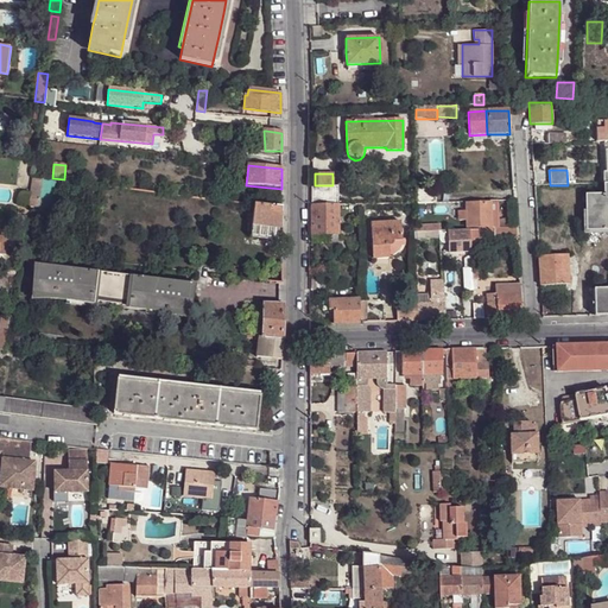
[(30,200),(38,201),(42,184),(32,183),(30,200)]
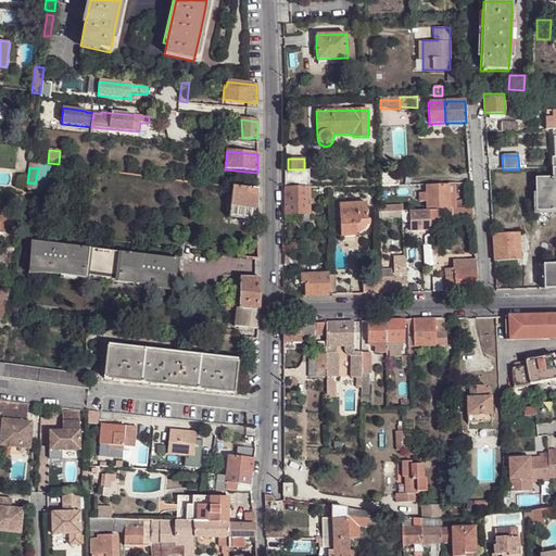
[(555,167),(552,167),(552,177),(535,178),(536,209),(555,209),(555,207),(555,167)]
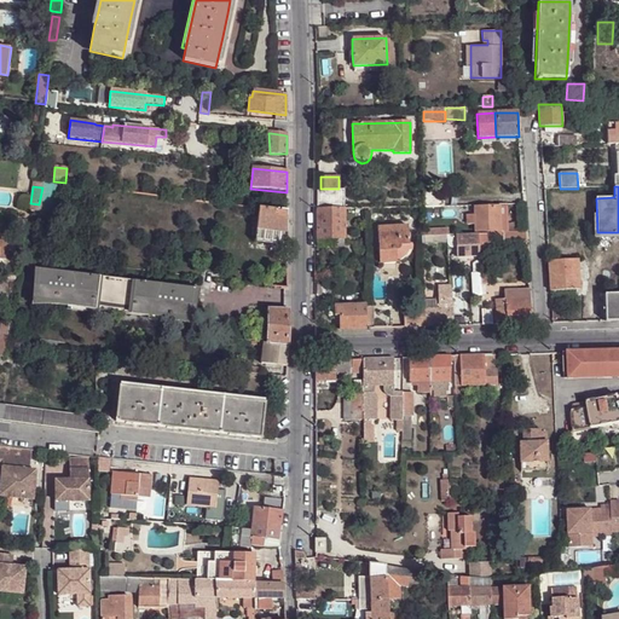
[(317,189),(317,207),(339,206),(339,189),(320,189),(317,189)]
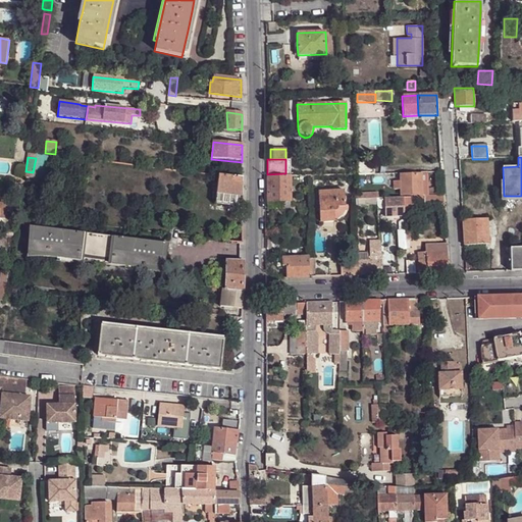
[(357,163),(358,174),(373,173),(373,163),(357,163)]
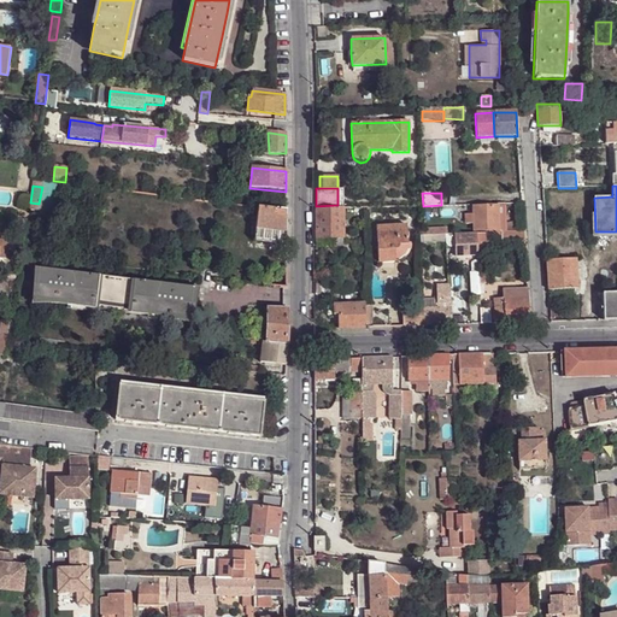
[(506,204),(497,204),(497,206),(472,206),(474,213),(465,213),(465,224),(474,224),(474,230),(501,230),(503,233),(503,244),(524,242),(523,231),(506,233),(506,204)]
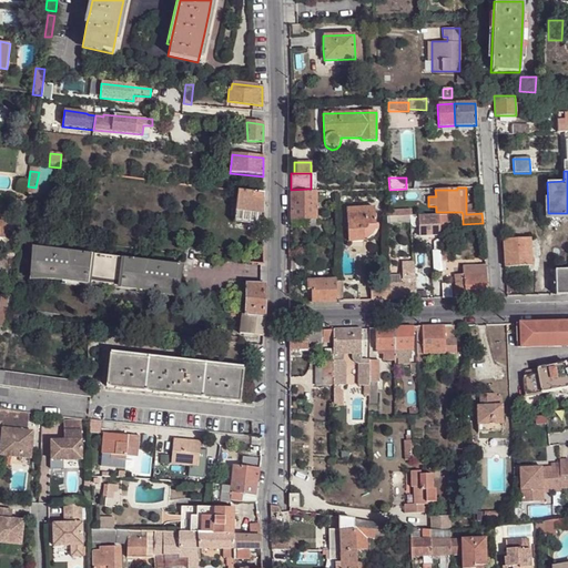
[(263,225),(263,194),(236,191),(236,198),(233,222),(263,225)]
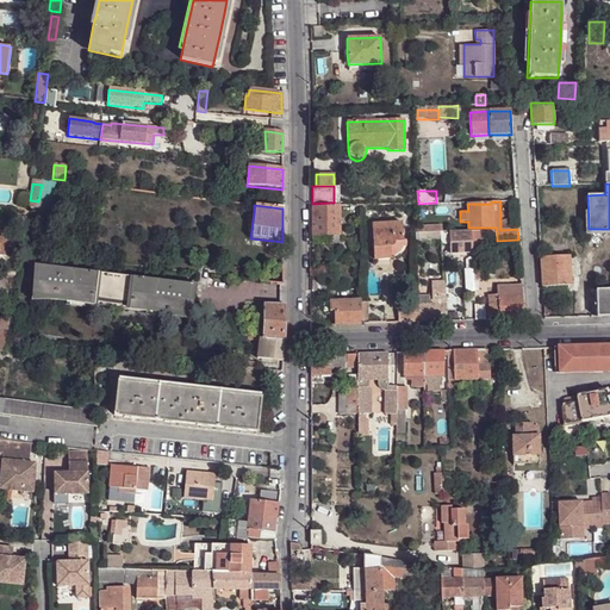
[(312,206),(312,235),(330,235),(330,243),(338,242),(338,230),(341,230),(341,221),(338,221),(338,205),(312,206)]
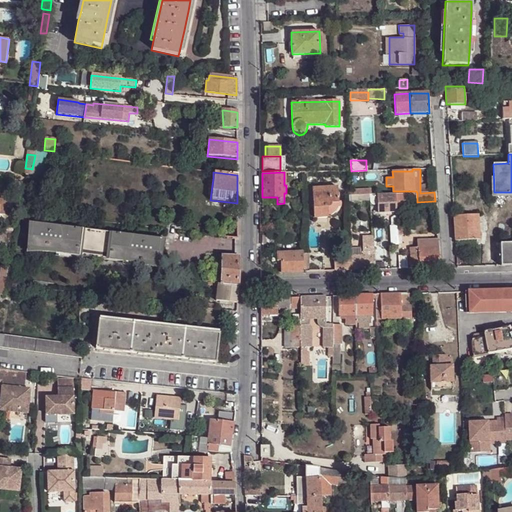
[(330,203),(337,203),(337,186),(312,188),(313,218),(327,217),(327,215),(327,207),(328,207),(330,206),(330,205),(330,203)]
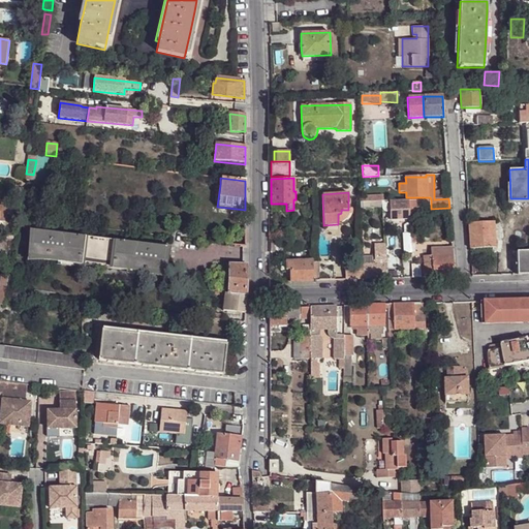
[(408,200),(390,201),(390,208),(391,220),(409,220),(409,218),(409,214),(408,200)]
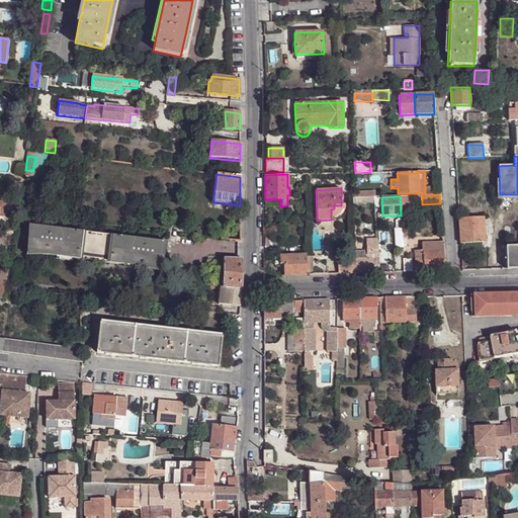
[(410,196),(400,196),(401,209),(408,209),(411,208),(410,196)]
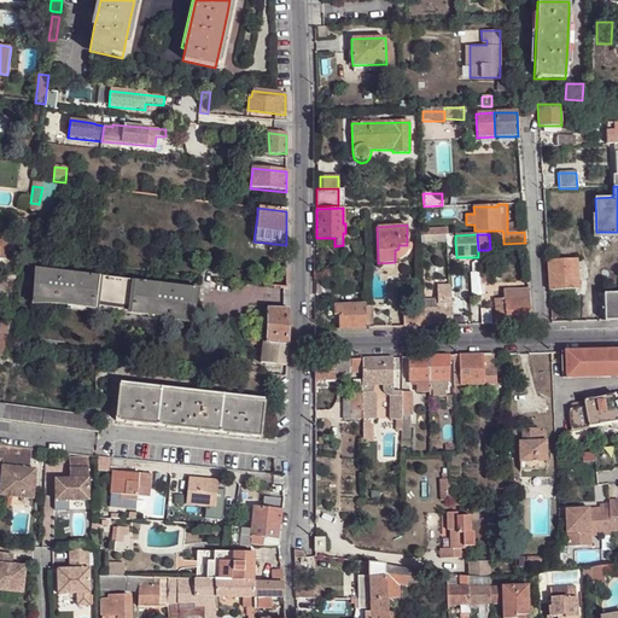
[(0,251),(0,250),(10,251),(12,239),(3,238),(1,242),(0,242),(0,251)]
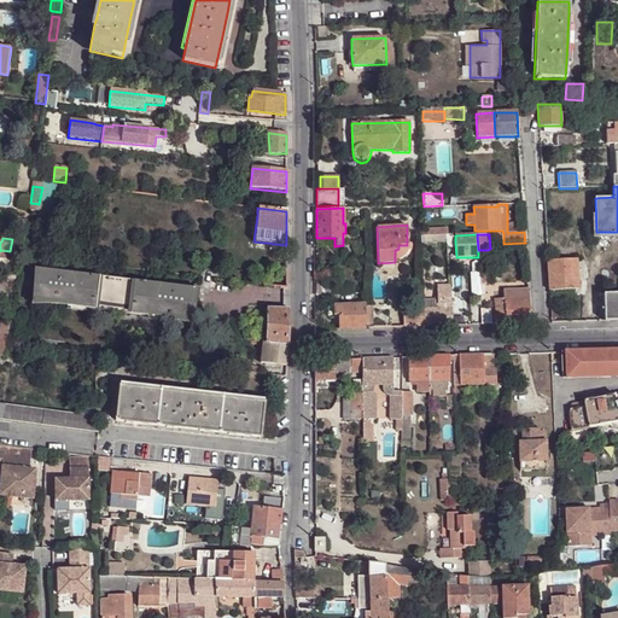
[(410,245),(407,245),(398,245),(398,248),(398,249),(396,250),(395,250),(395,260),(398,258),(400,257),(404,255),(407,250),(410,250),(410,245)]
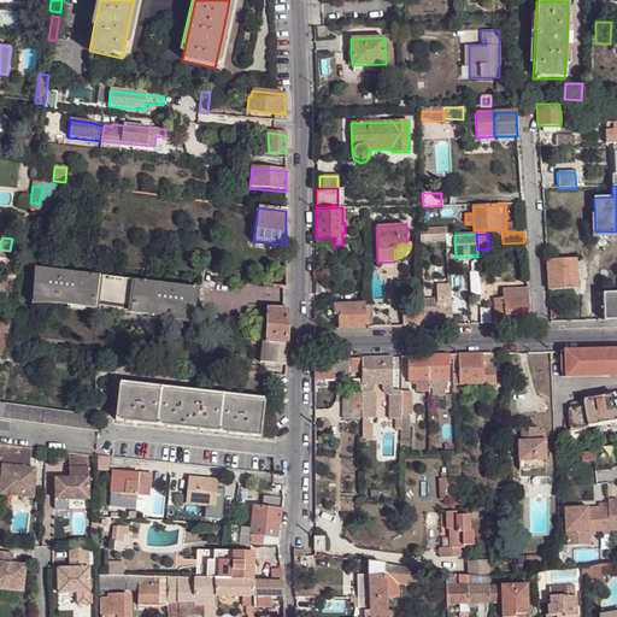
[(0,259),(9,260),(10,251),(0,250),(0,251),(0,259)]
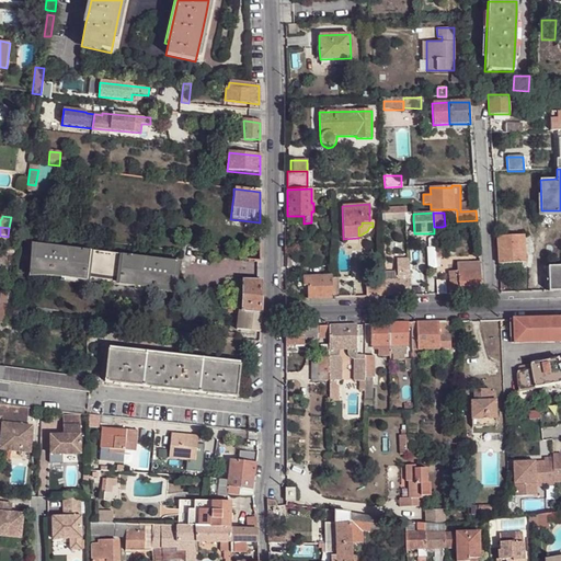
[(496,237),(499,264),(525,263),(523,236),(508,236),(496,237)]
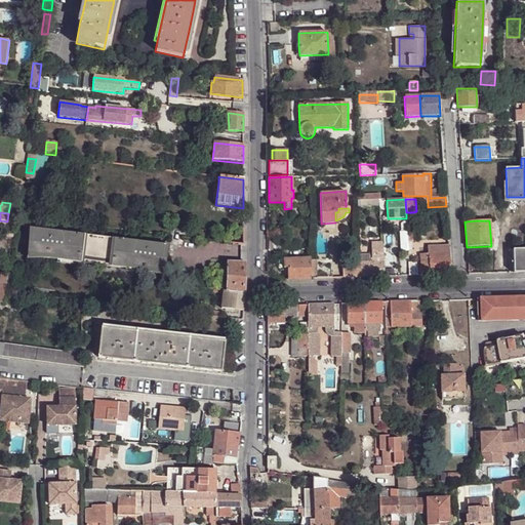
[(29,257),(95,266),(98,237),(32,229),(29,257)]
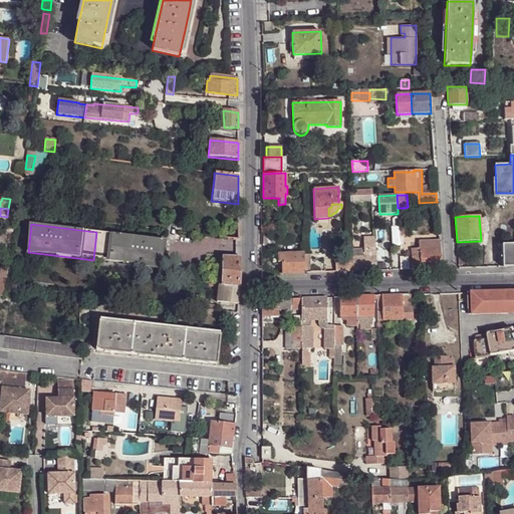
[(238,240),(238,231),(224,231),(224,237),(238,240)]
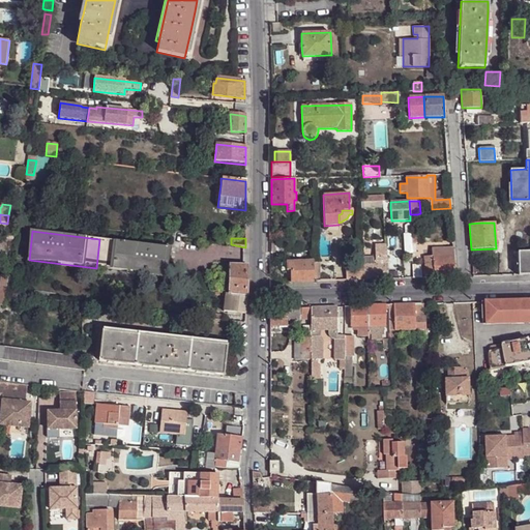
[(99,239),(96,268),(163,276),(167,247),(99,239)]
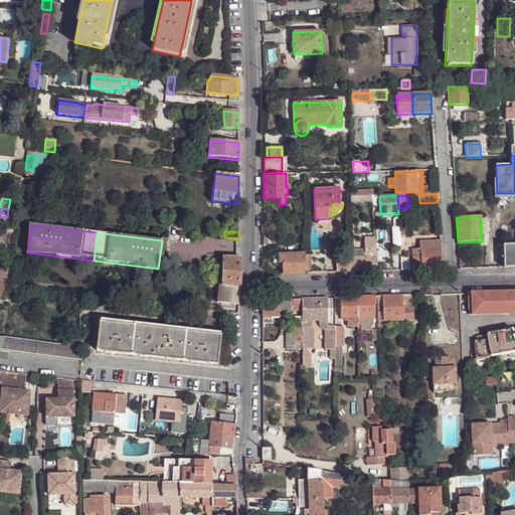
[(375,244),(374,232),(368,232),(365,237),(365,244),(375,244)]
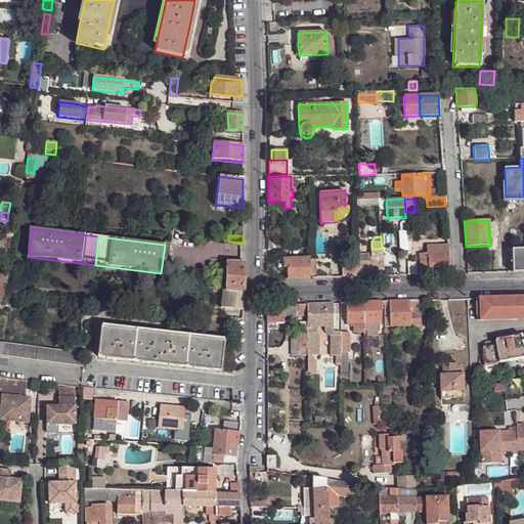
[(268,244),(268,253),(282,252),(282,243),(268,244)]
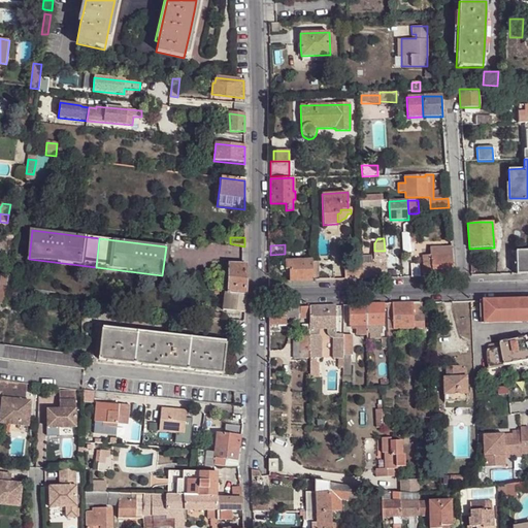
[(373,263),(362,264),(362,269),(363,279),(386,278),(385,251),(374,251),(373,251),(373,263)]
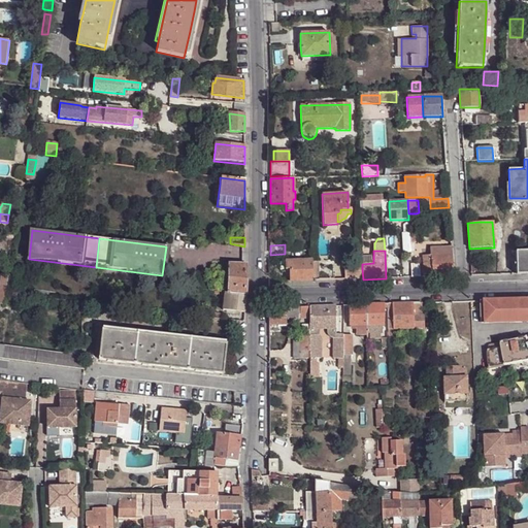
[(527,251),(516,251),(516,268),(517,274),(527,273),(527,251)]
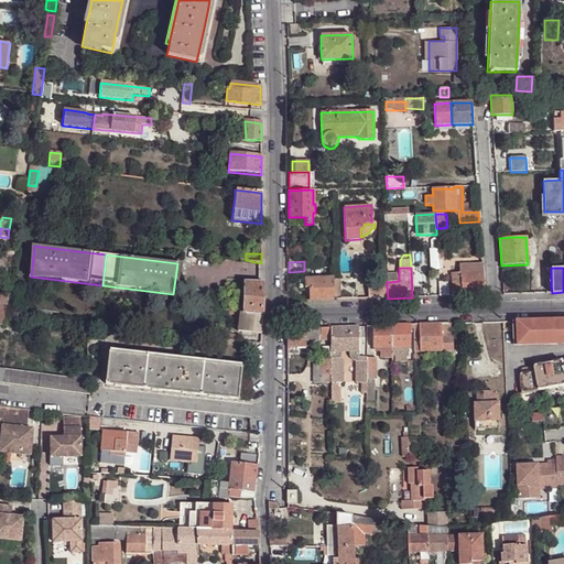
[(484,295),(483,272),(461,273),(452,273),(453,296),(484,295)]
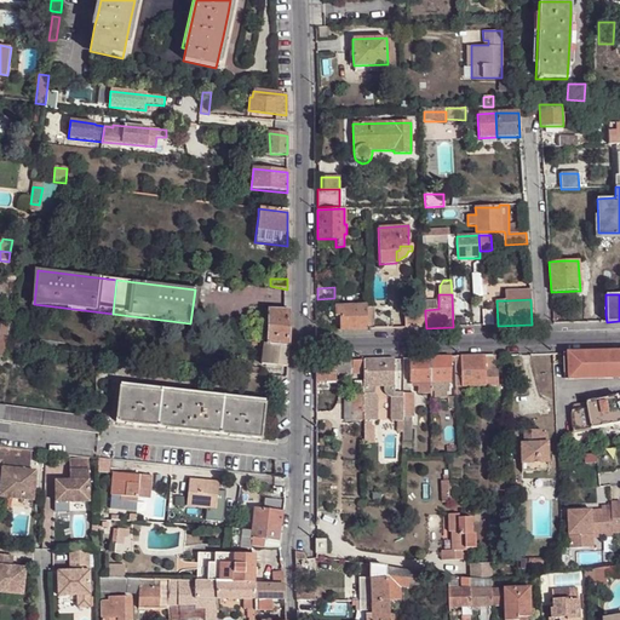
[(340,331),(367,329),(366,308),(336,310),(336,320),(340,320),(340,331)]
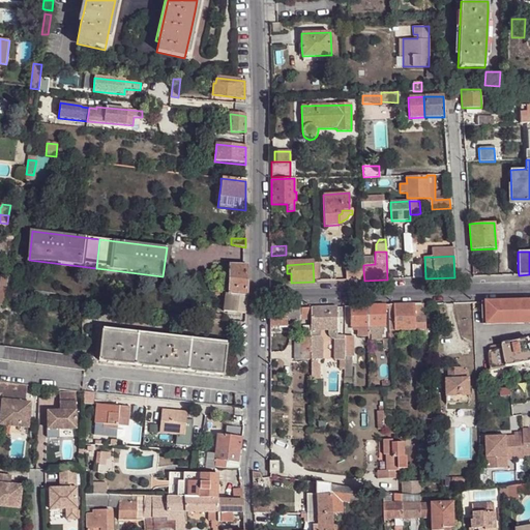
[(245,297),(245,267),(230,266),(230,283),(229,295),(245,297)]
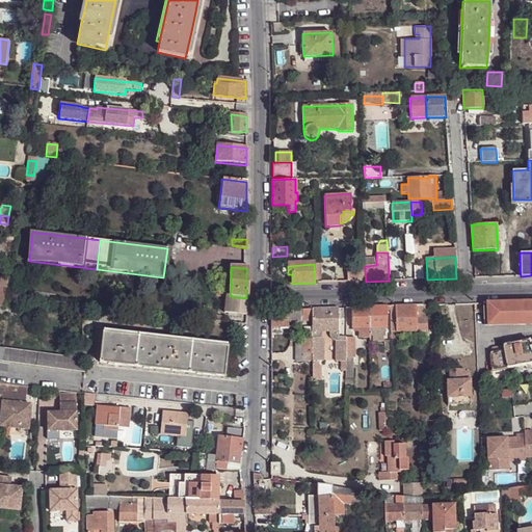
[(366,282),(365,271),(350,272),(350,282),(366,282)]
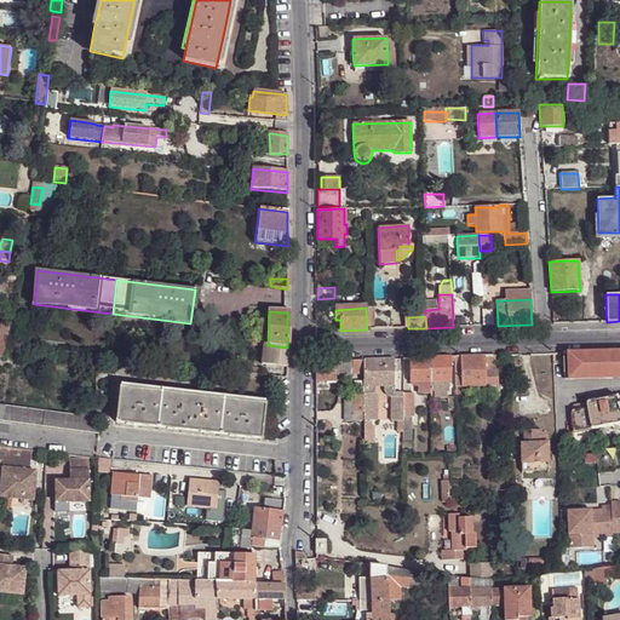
[(0,339),(9,342),(11,323),(3,322),(0,337),(0,339)]
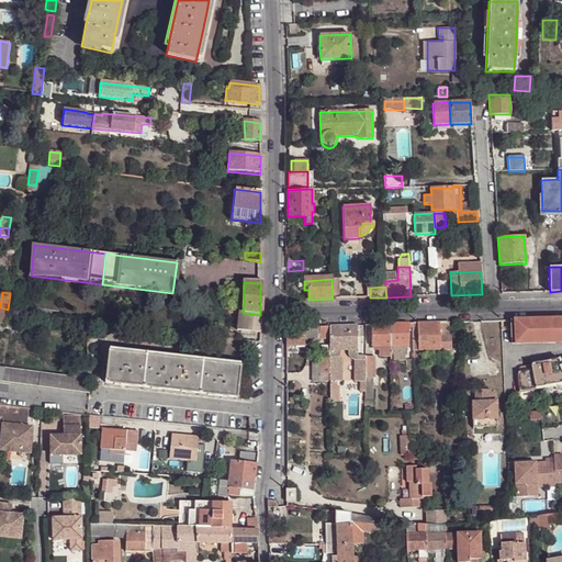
[(260,327),(260,315),(243,313),(238,312),(237,330),(260,334),(260,327)]
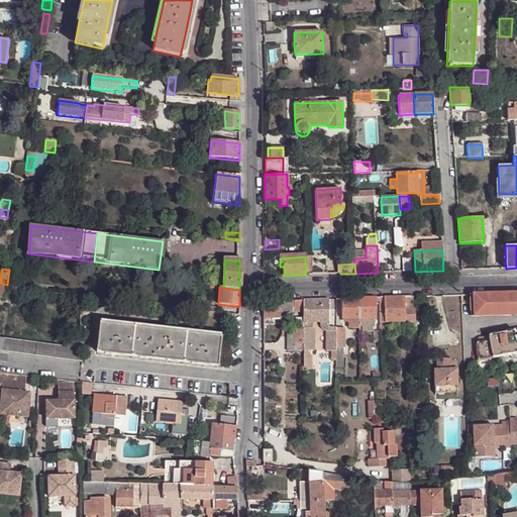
[(516,293),(471,295),(471,298),(470,298),(470,312),(471,312),(471,315),(516,314),(516,293)]
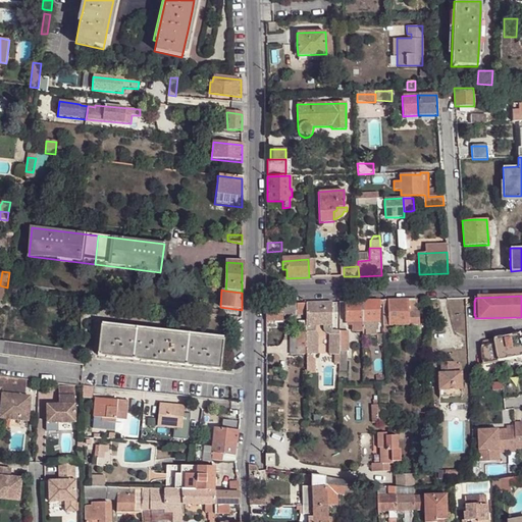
[(382,300),(383,325),(418,324),(417,312),(416,312),(415,299),(382,300)]
